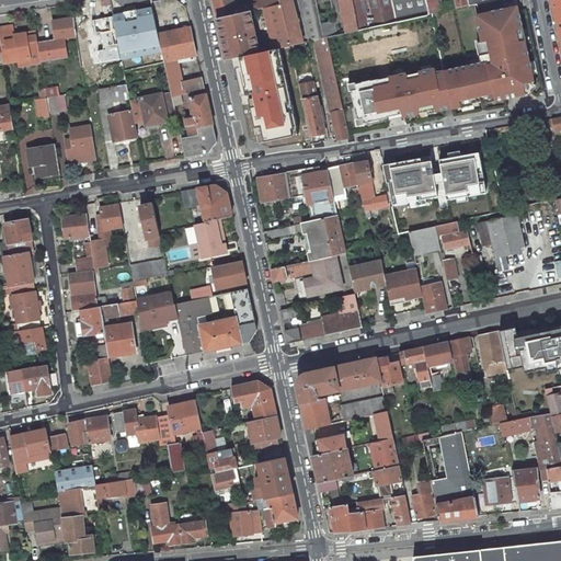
[(109,0),(100,0),(103,15),(112,13),(109,0)]
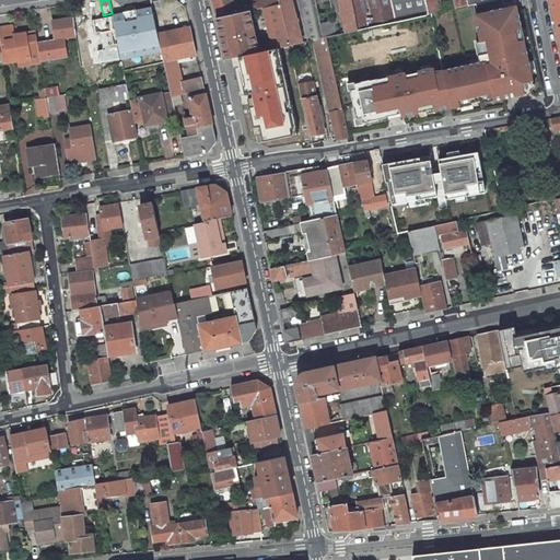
[(108,0),(112,13),(113,16),(123,14),(119,0),(108,0)]
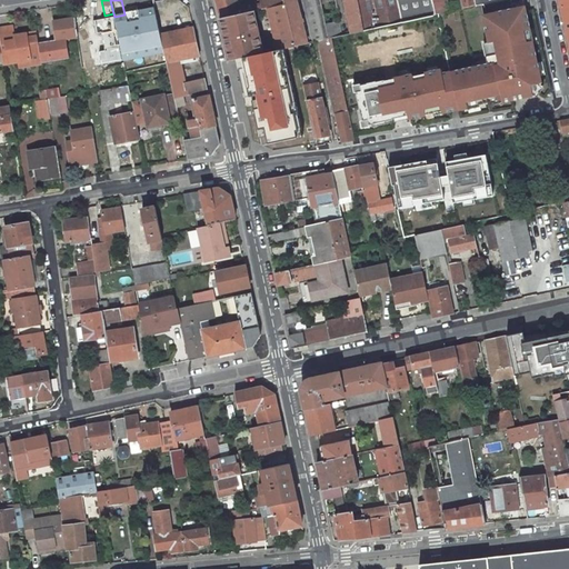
[(261,0),(262,6),(239,10),(236,0),(215,0),(219,19),(255,11),(267,8),(285,5),(283,0),(261,0)]
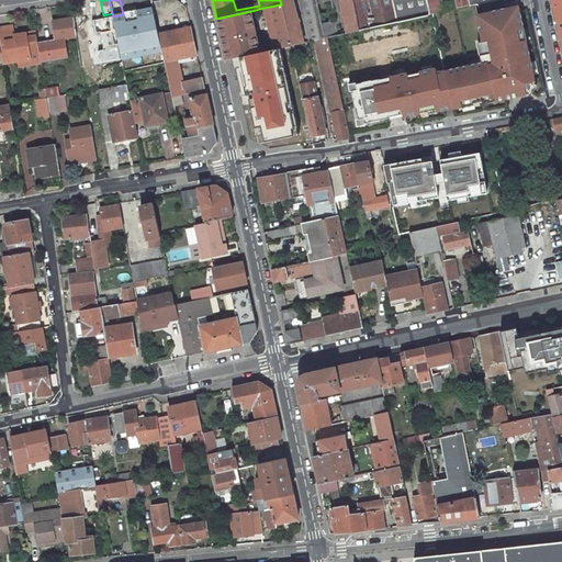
[(292,45),(303,43),(292,0),(280,0),(281,4),(292,45)]
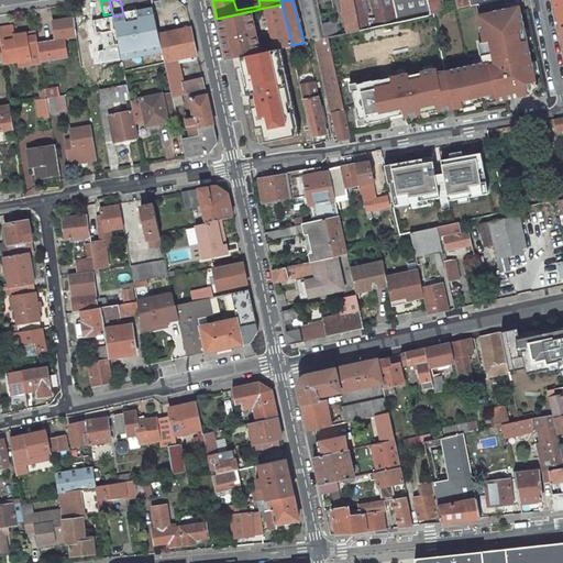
[(316,40),(324,37),(322,24),(317,0),(299,0),(301,8),(310,41),(316,40)]
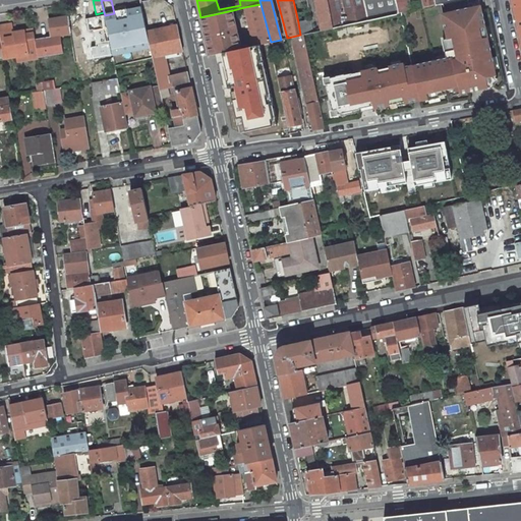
[(327,0),(315,0),(322,30),(333,27),(327,0)]
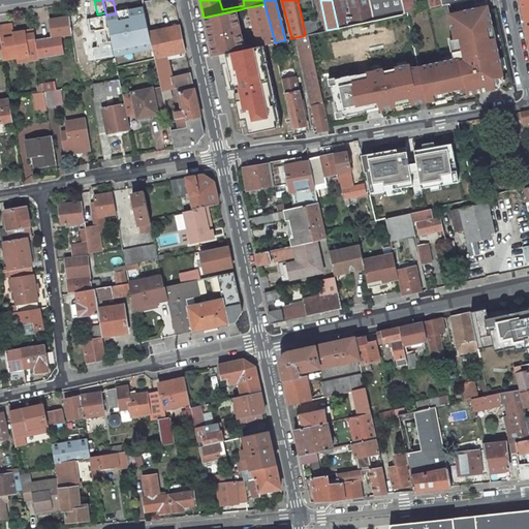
[(332,0),(338,28),(346,26),(400,14),(403,13),(404,13),(401,0),(332,0)]
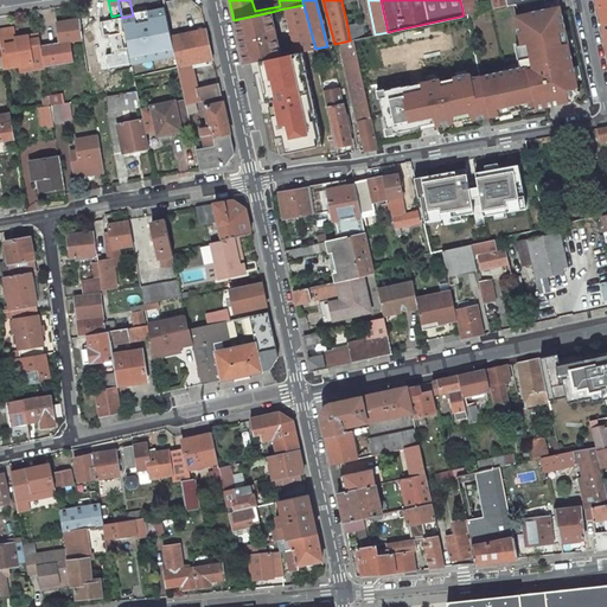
[(473,0),(460,0),(464,16),(466,16),(477,13),(473,0)]
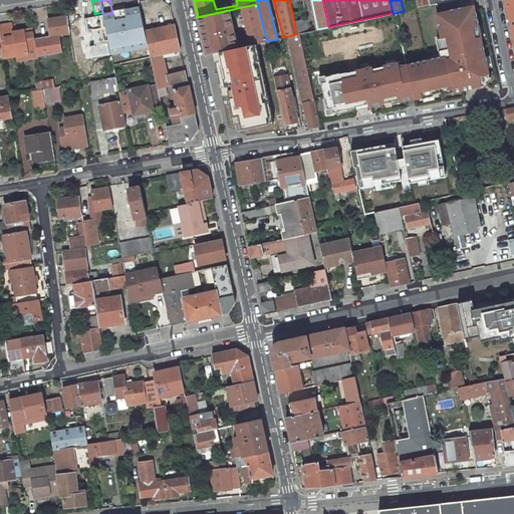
[(414,97),(414,98),(422,96),(421,93),(432,91),(433,94),(441,92),(441,91),(452,88),(453,91),(463,89),(463,90),(484,85),(489,77),(480,36),(477,37),(475,26),(478,25),(474,6),(472,6),(470,0),(451,0),(435,4),(446,57),(407,65),(414,97)]
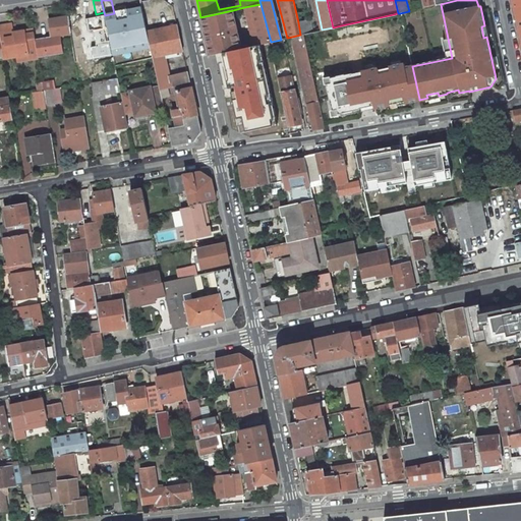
[(520,0),(512,0),(520,41),(520,0)]
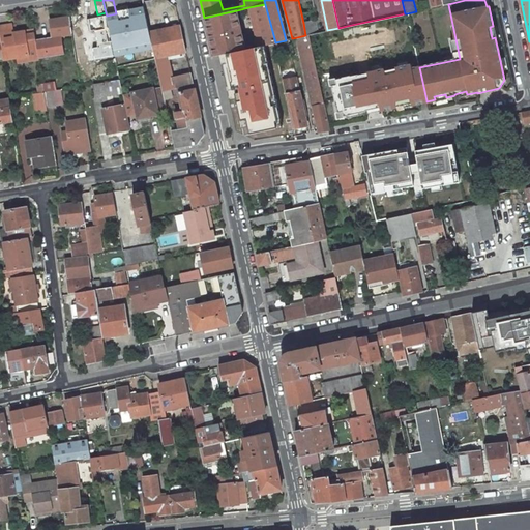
[(264,46),(275,42),(265,4),(248,7),(259,47),(264,46)]
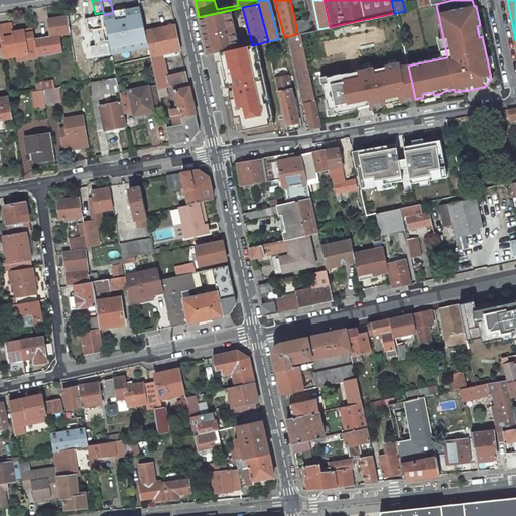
[(221,52),(239,48),(231,10),(199,17),(203,35),(207,34),(208,37),(204,38),(208,55),(221,52)]
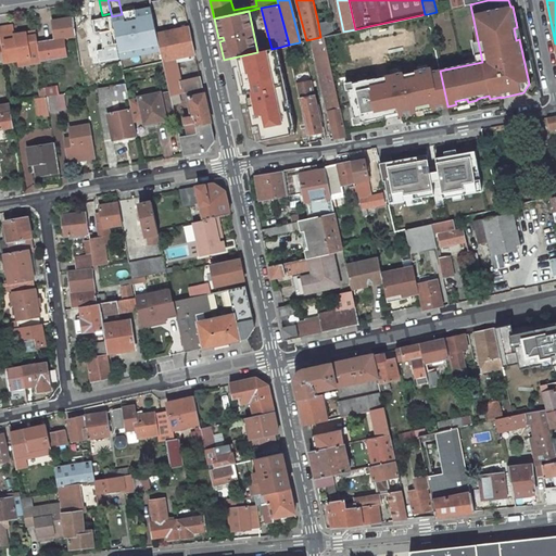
[(121,22),(124,39),(144,35),(139,13),(127,16),(128,21),(124,22),(121,22)]
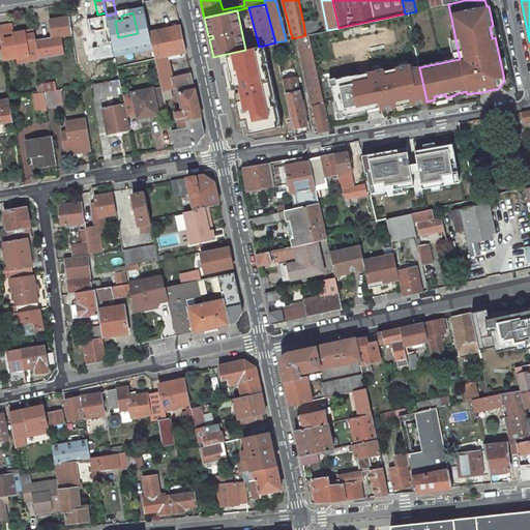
[(91,13),(69,17),(71,34),(93,31),(91,13)]
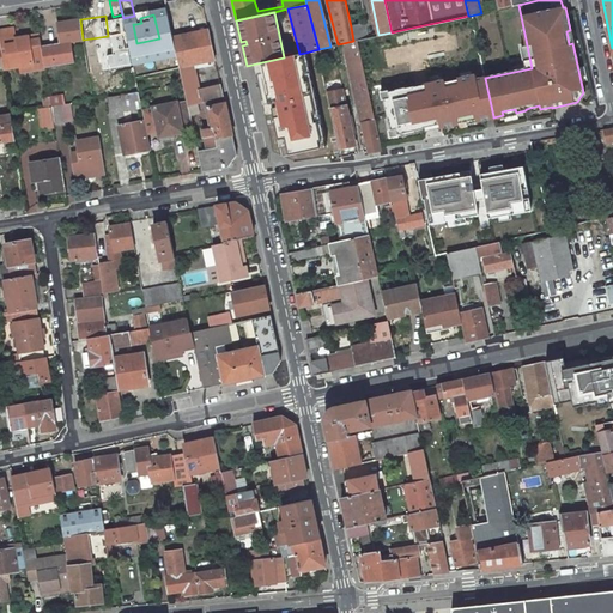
[(72,42),(83,40),(80,19),(58,23),(60,42),(42,46),(44,66),(46,68),(74,64),(72,42)]
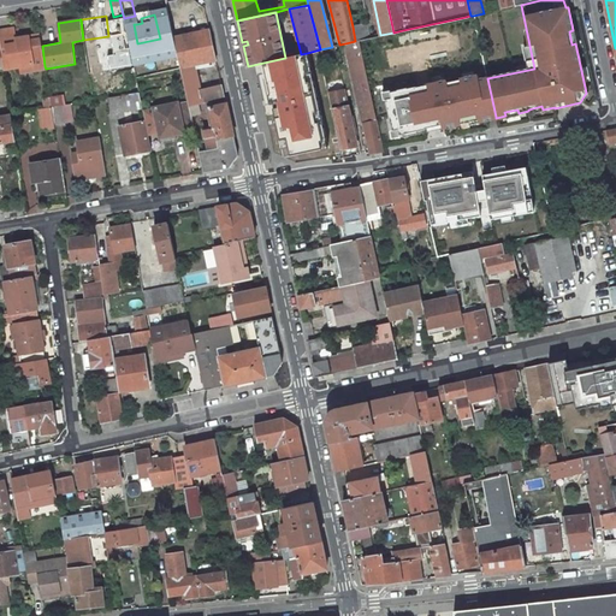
[(368,24),(353,27),(355,41),(359,41),(371,37),(368,24)]
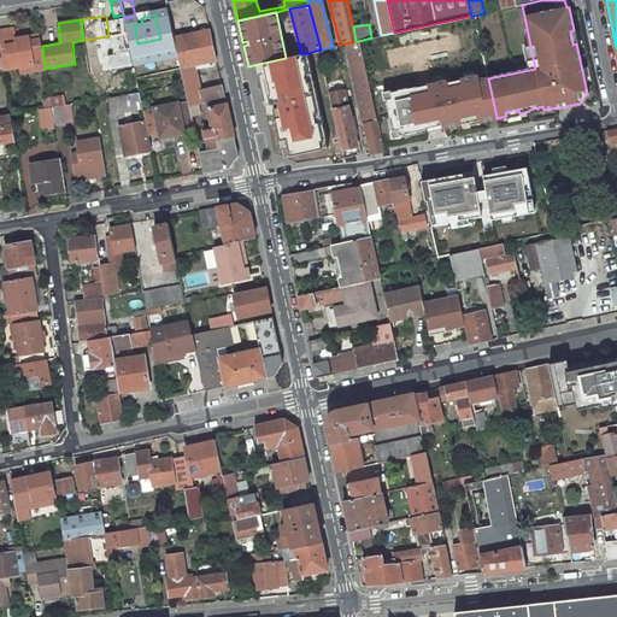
[(42,46),(41,39),(29,41),(28,36),(17,39),(15,28),(0,30),(0,51),(1,59),(3,69),(21,66),(33,64),(33,69),(45,66),(42,46)]
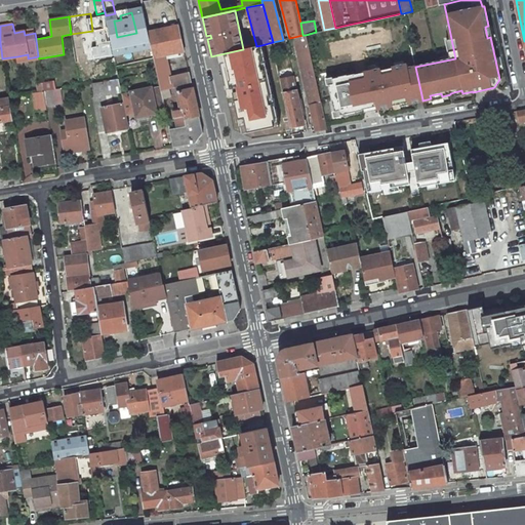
[(165,54),(184,50),(178,26),(164,29),(168,47),(165,54)]
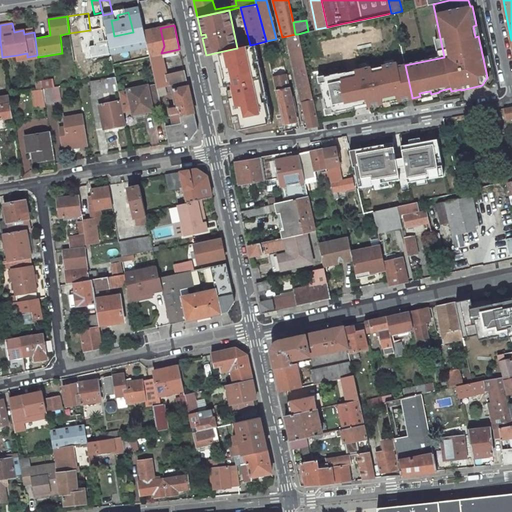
[(156,84),(157,89),(165,87),(169,86),(167,77),(161,53),(164,46),(160,28),(144,32),(150,55),(153,69),(156,84)]
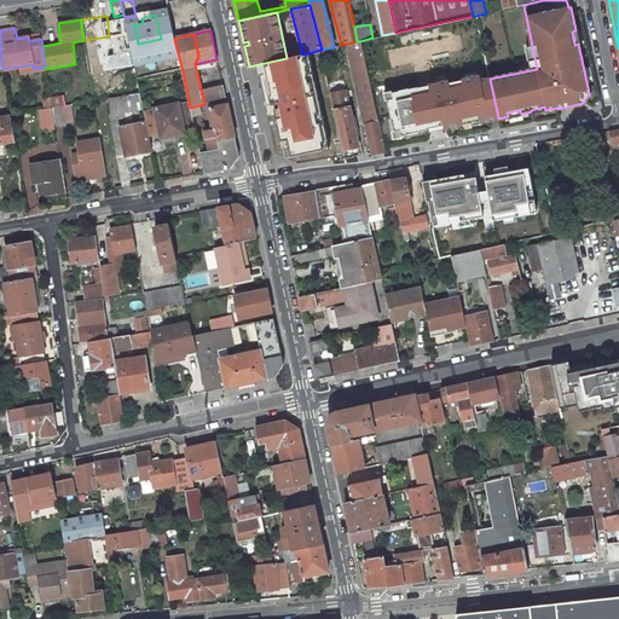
[(90,74),(100,73),(97,52),(93,53),(86,55),(90,74)]
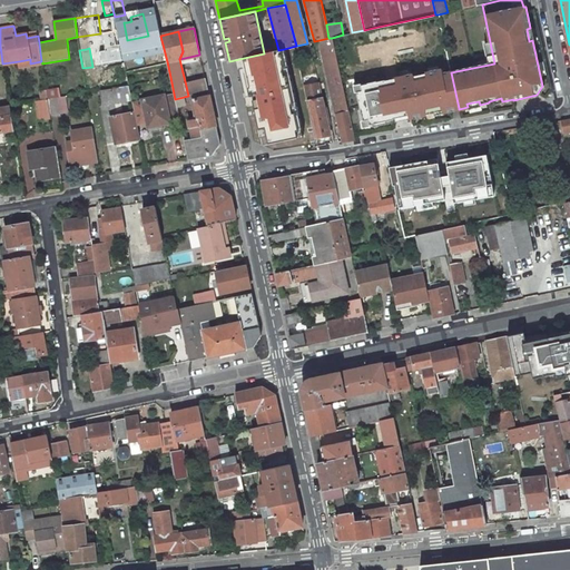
[(264,53),(244,58),(261,137),(267,136),(268,144),(298,137),(297,131),(302,130),(284,49),(278,50),(264,53)]
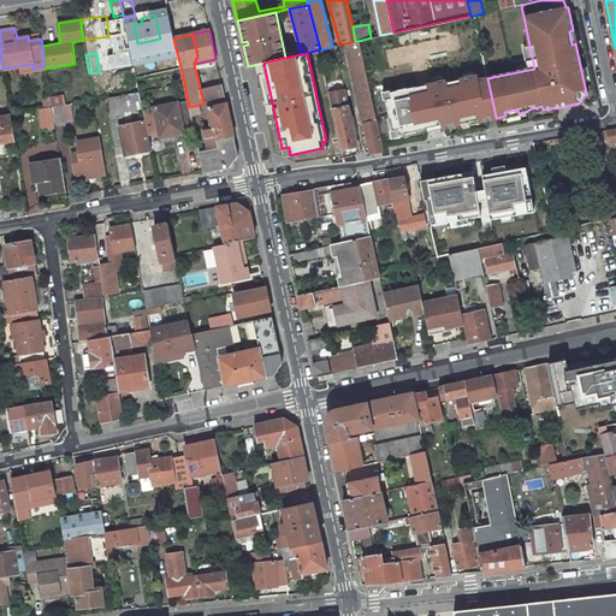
[(158,61),(150,63),(154,81),(161,80),(158,61)]
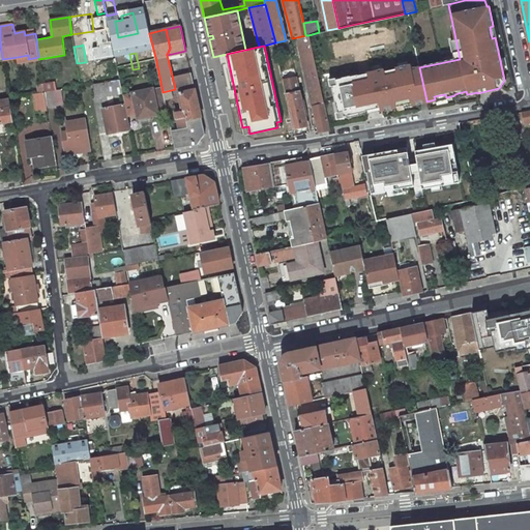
[(155,57),(140,60),(143,76),(158,71),(155,57)]
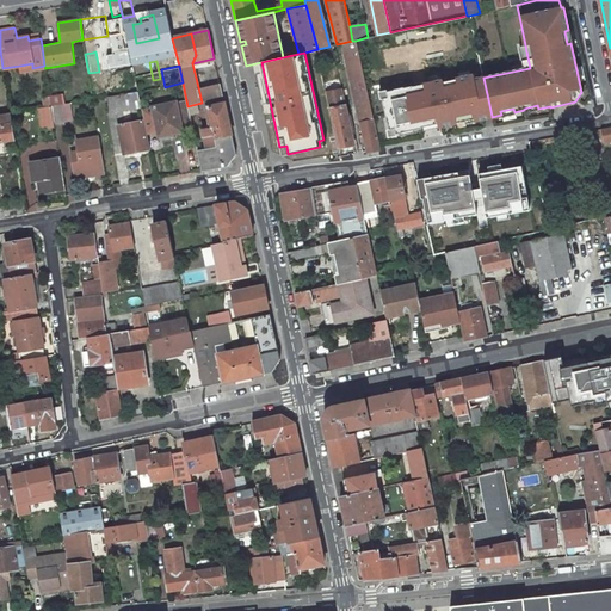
[(474,119),(492,116),(483,78),(475,80),(474,75),(443,81),(443,80),(387,91),(388,97),(382,98),(388,128),(394,127),(395,133),(420,128),(420,127),(427,124),(427,119),(436,118),(438,125),(464,121),(463,116),(473,115),(474,119)]
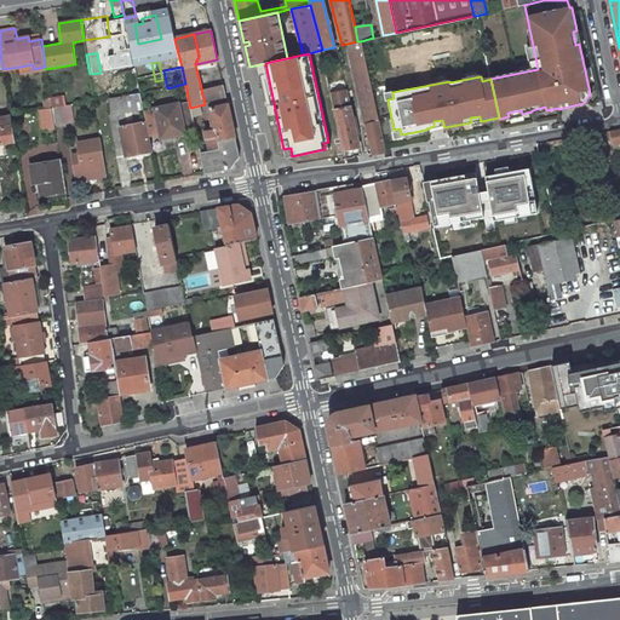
[(138,84),(119,87),(121,97),(141,93),(138,84)]
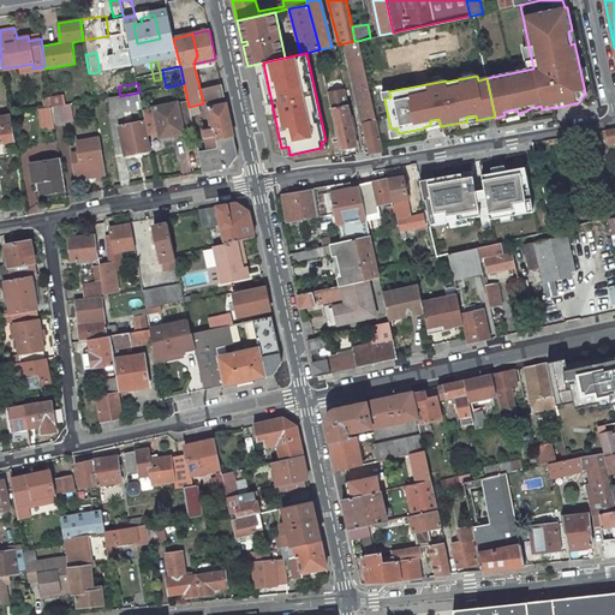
[(214,101),(224,99),(221,85),(212,89),(212,90),(214,101)]
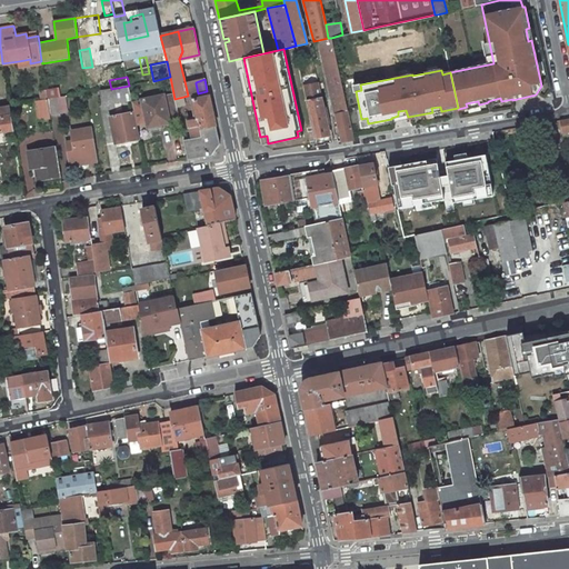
[(188,96),(198,93),(196,83),(186,86),(188,96)]
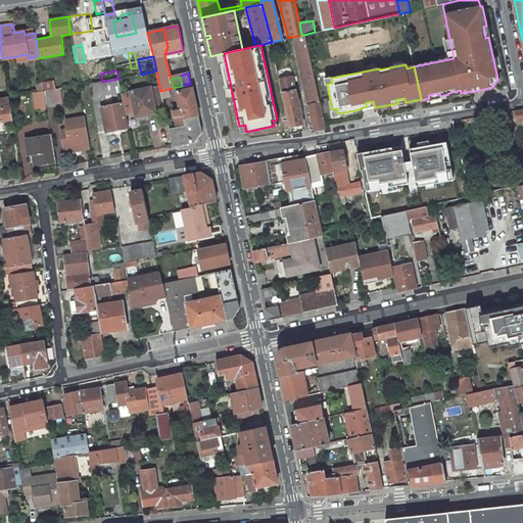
[(290,127),(302,124),(292,77),(279,79),(283,97),(290,127)]
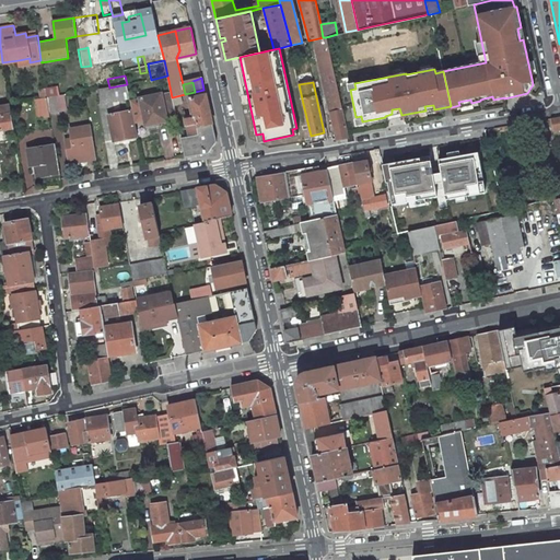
[(109,88),(98,89),(102,103),(130,98),(127,84),(109,88)]
